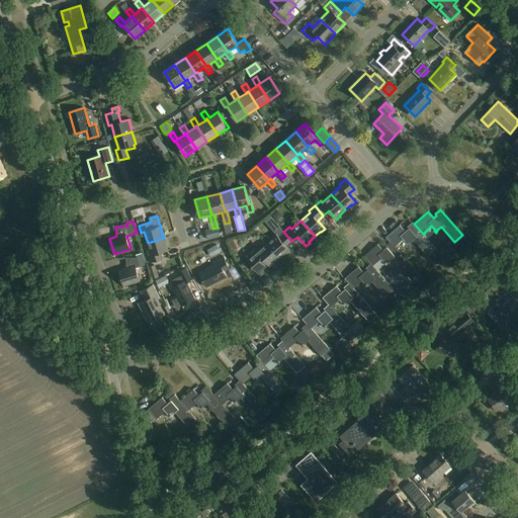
[(395,247),(404,239),(407,243),(408,245),(410,244),(410,243),(414,240),(432,261),(440,254),(423,234),(414,224),(413,222),(408,227),(409,229),(406,231),(400,225),(386,237),(391,242),(395,247)]
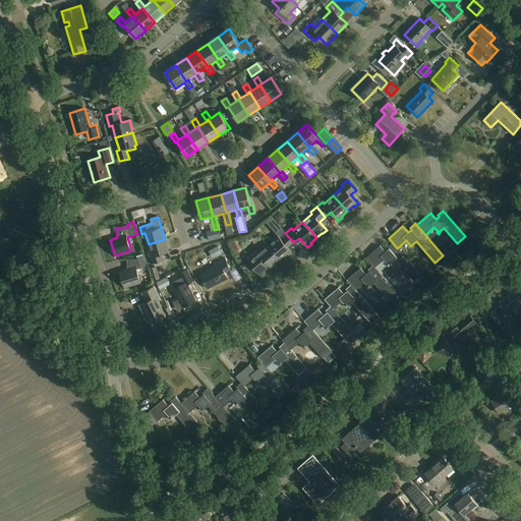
[(220,229),(208,233),(211,241),(222,238),(220,229)]
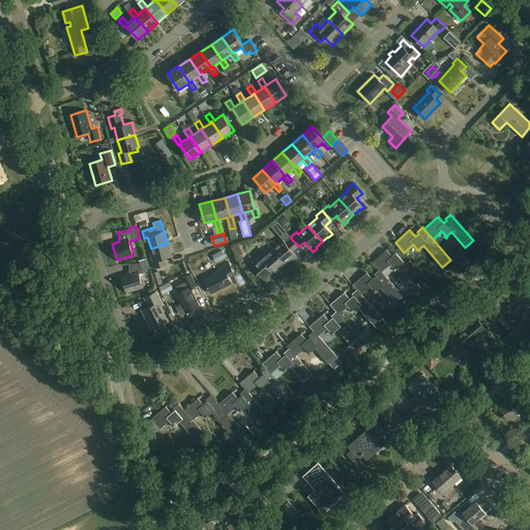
[(198,244),(208,242),(206,236),(197,238),(198,244)]
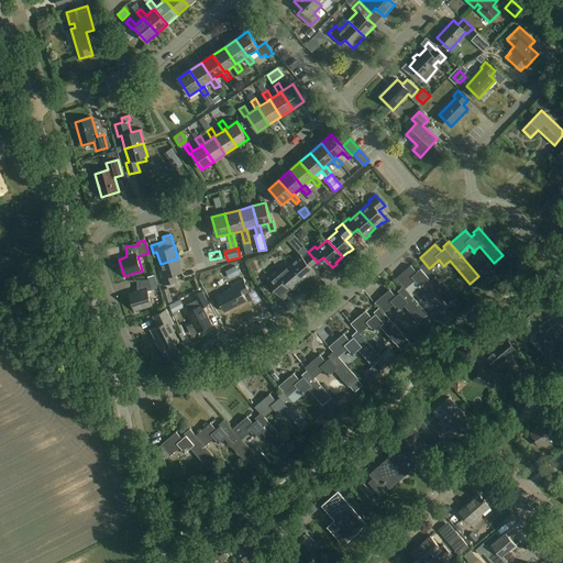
[(311,267),(317,262),(308,252),(302,257),(300,254),(289,263),(304,280),(310,275),(311,276),(316,273),(311,267)]
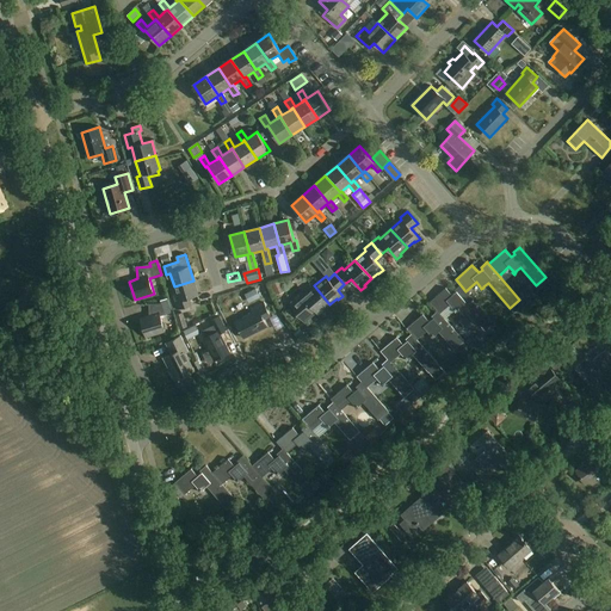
[(193,281),(174,287),(178,301),(174,302),(177,309),(191,306),(190,298),(198,295),(193,281)]
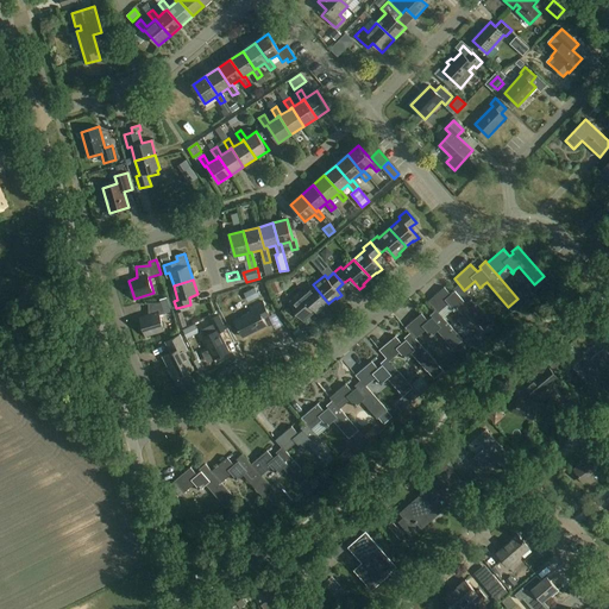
[(284,292),(280,280),(270,283),(275,295),(284,292)]
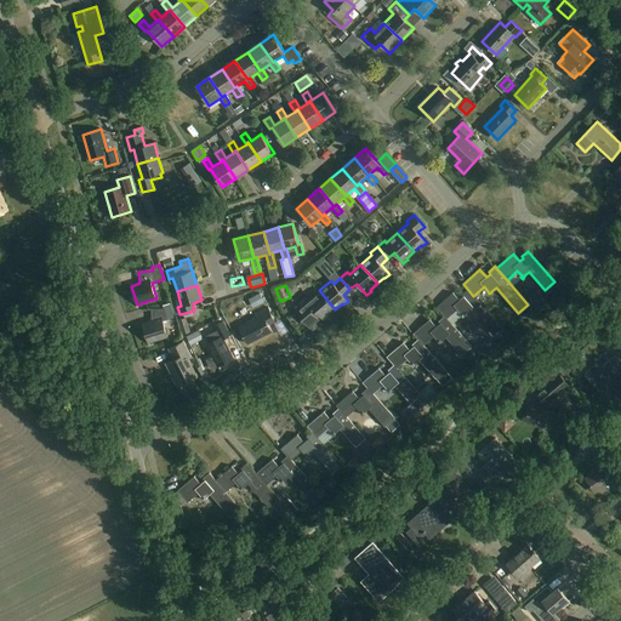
[(294,309),(302,319),(311,329),(322,318),(324,322),(329,317),(329,315),(335,309),(319,290),(308,300),(306,298),(298,305),(294,309)]
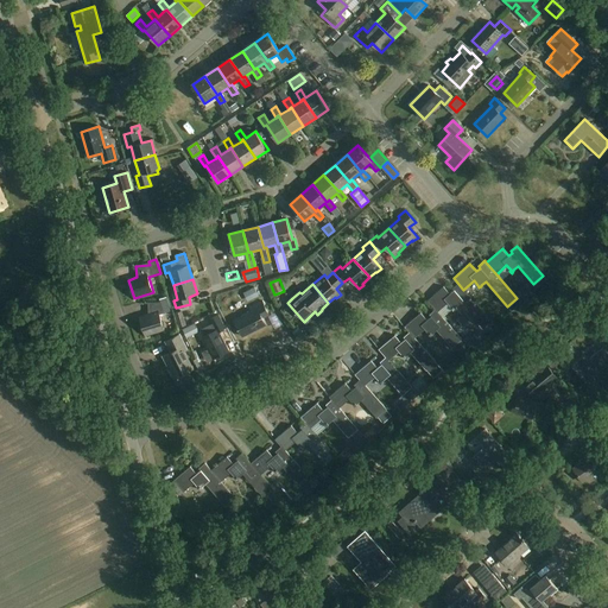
[(493,322),(463,290),(458,284),(453,290),(454,291),(450,293),(444,286),(428,301),(435,310),(436,310),(438,312),(448,303),(451,308),(454,310),(456,309),(455,308),(460,304),(482,330),(493,322)]
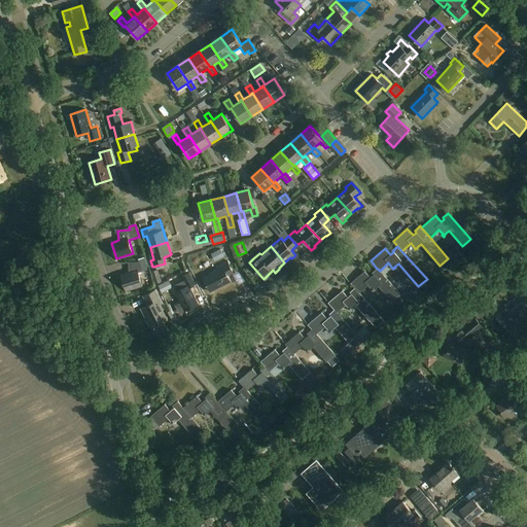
[(222,249),(212,254),(215,261),(225,256),(222,249)]
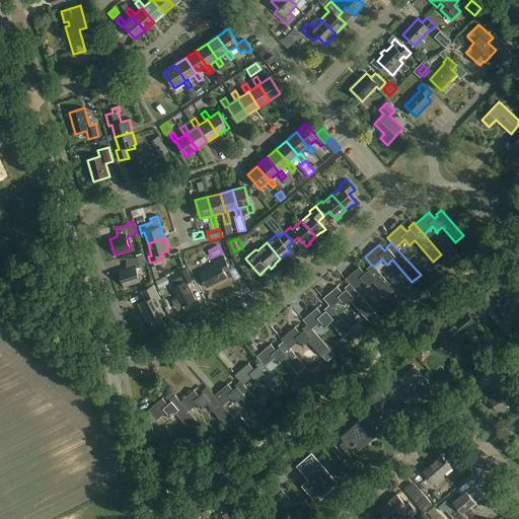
[(146,266),(143,253),(136,255),(137,258),(126,258),(126,269),(119,271),(124,287),(140,282),(136,269),(146,266)]
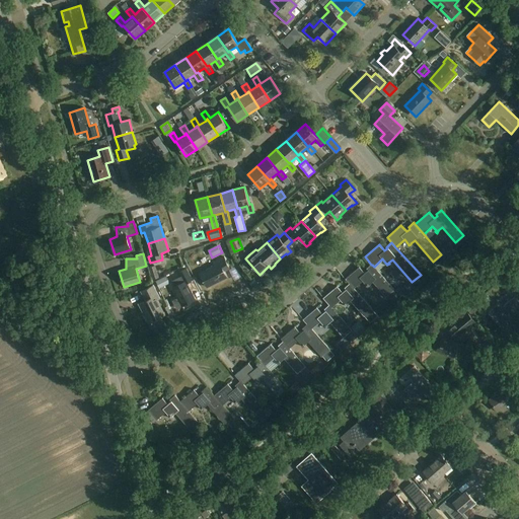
[(229,269),(224,257),(213,263),(214,266),(200,273),(207,287),(227,277),(224,271),(229,269)]
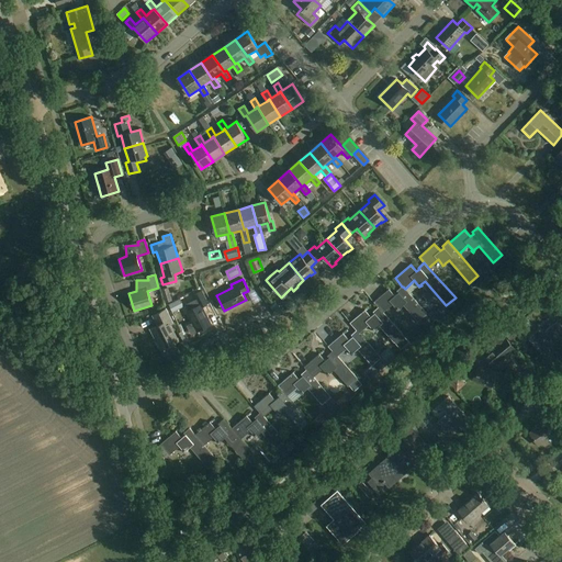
[(427,314),(405,289),(403,287),(402,287),(397,291),(398,293),(395,295),(389,289),(374,302),(379,307),(383,313),(393,304),(396,308),(396,310),(397,311),(400,310),(400,308),(404,305),(418,322),(427,314)]
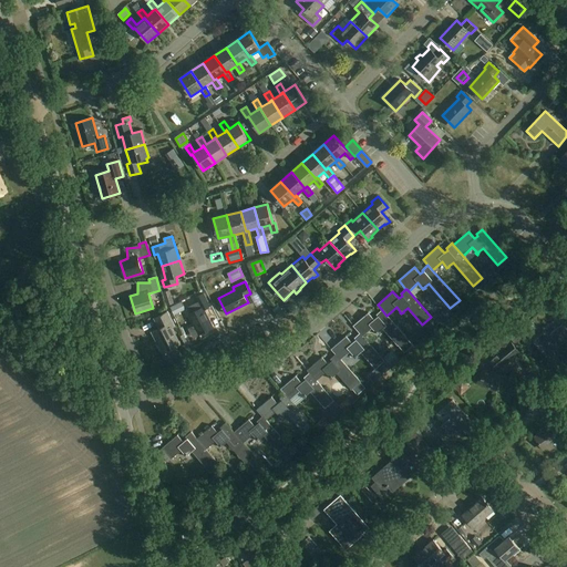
[(171,291),(163,292),(167,306),(174,303),(171,291)]
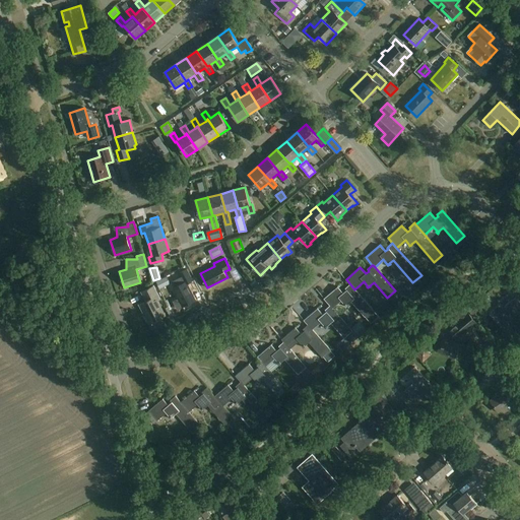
[(176,286),(173,288),(178,299),(174,301),(178,309),(196,300),(188,283),(193,281),(187,269),(180,273),(182,277),(173,281),(176,286)]
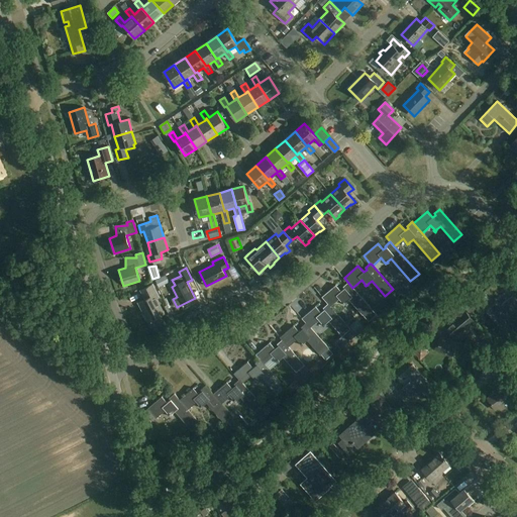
[(167,276),(157,281),(160,288),(170,283),(167,276)]
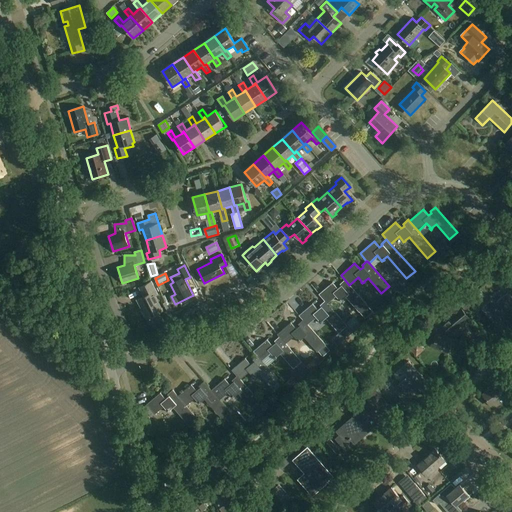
[(373,312),(349,285),(345,280),(340,284),(341,285),(338,288),(333,282),(319,294),(325,301),(328,304),(336,296),(339,300),(339,301),(341,302),(343,301),(342,300),(346,297),(365,319),(373,312)]
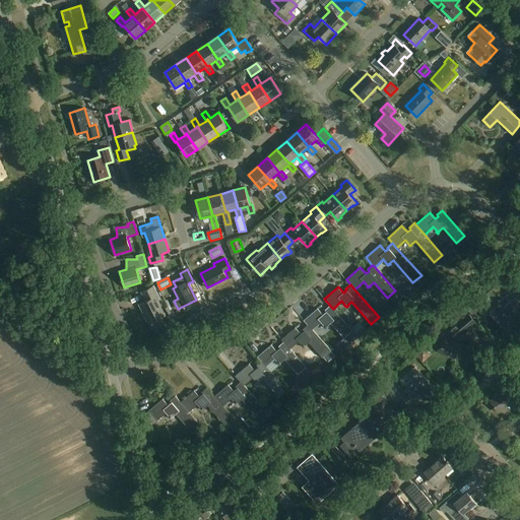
[(160,300),(153,285),(141,293),(146,301),(139,305),(149,324),(166,315),(157,301),(160,300)]
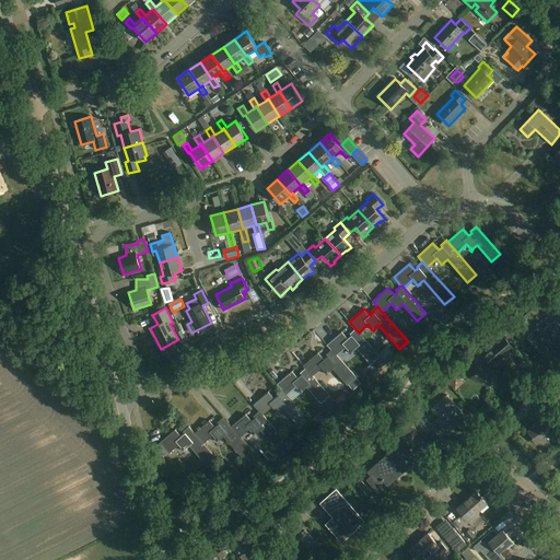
[(440,315),(435,307),(428,314),(432,321),(440,315)]
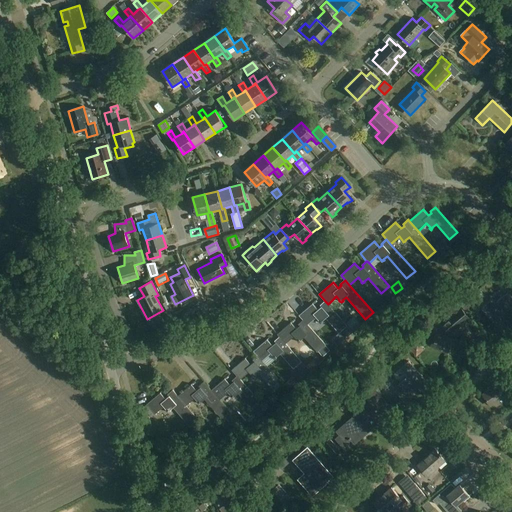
[(511,307),(511,288),(496,303),(493,299),(482,309),(494,323),(511,307)]
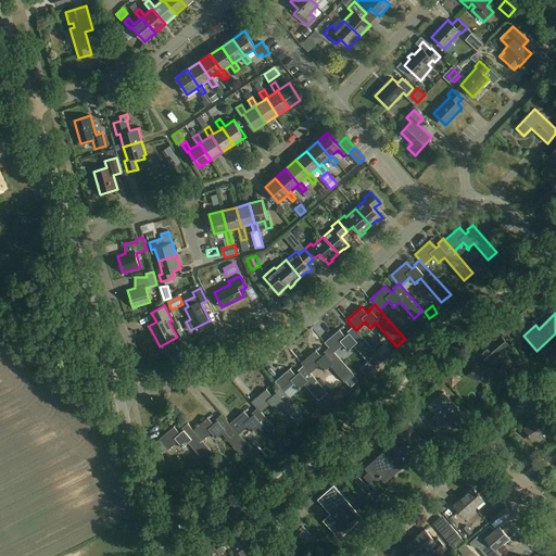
[(515,320),(501,332),(506,339),(513,333),(510,331),(518,325),(515,320)]
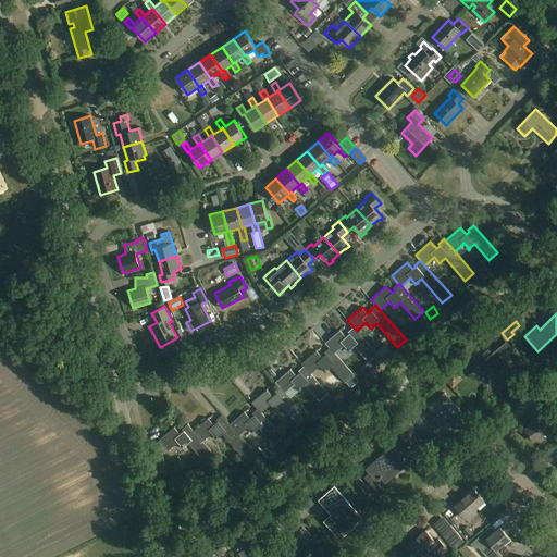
[(354,327),(347,333),(348,334),(346,336),(341,330),(325,344),(330,348),(335,354),(344,345),(348,349),(347,350),(349,353),(351,350),(350,349),(355,346),(375,370),(384,362),(357,331),(354,327)]
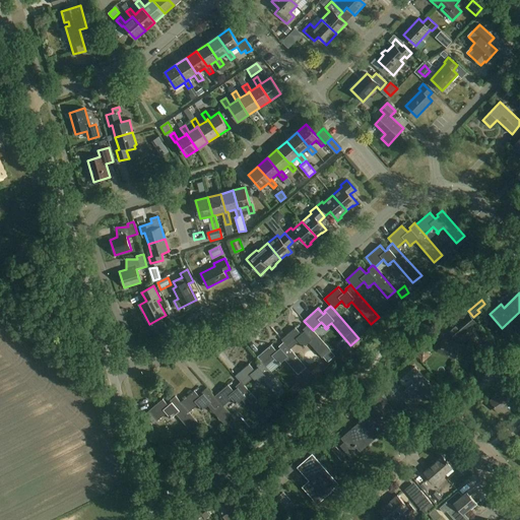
[(467,313),(449,328),(458,339),(476,324),(467,313)]
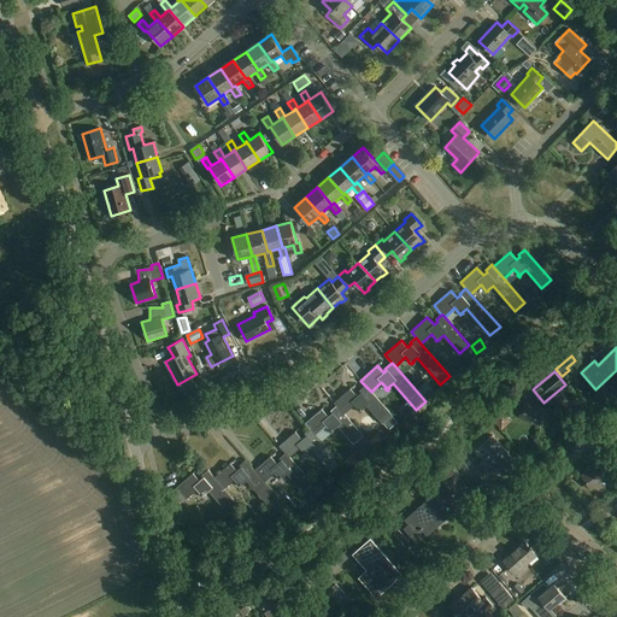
[(436,392),(428,381),(418,389),(427,400),(436,392)]
